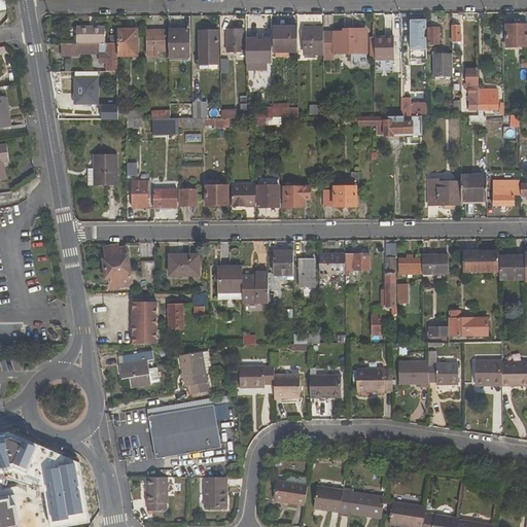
[(426,46),(426,20),(421,20),(421,16),(414,16),(414,20),(411,20),(410,20),(411,46),(426,46)]
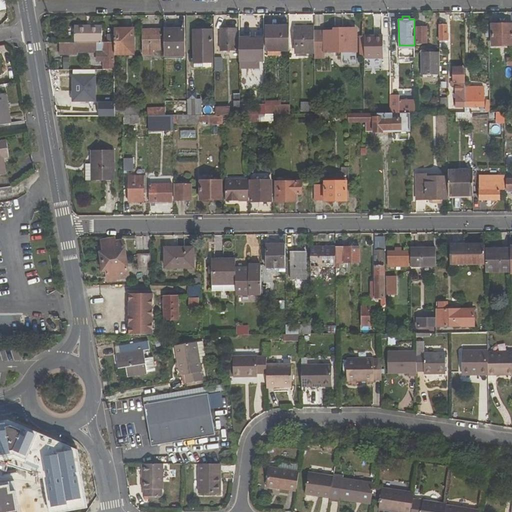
[(511,45),(511,23),(493,24),(493,46),(511,45)]
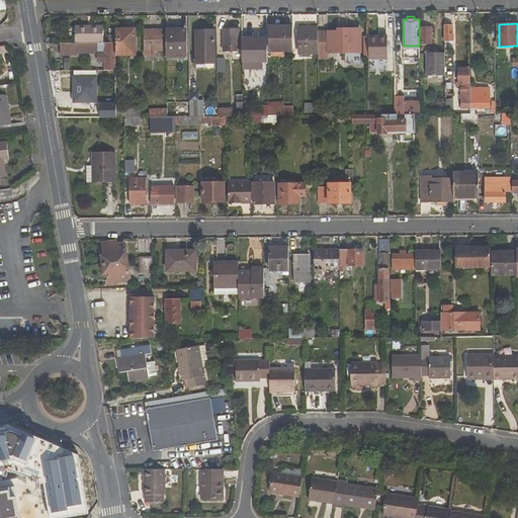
[(75,44),(103,44),(104,27),(75,26),(75,44)]
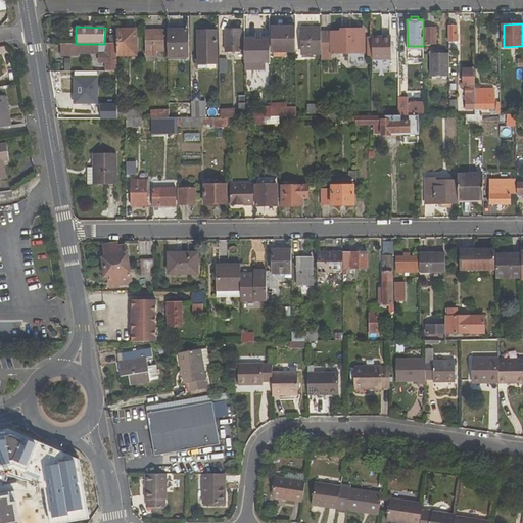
[(296,51),(296,28),(274,29),(274,51),(296,51)]
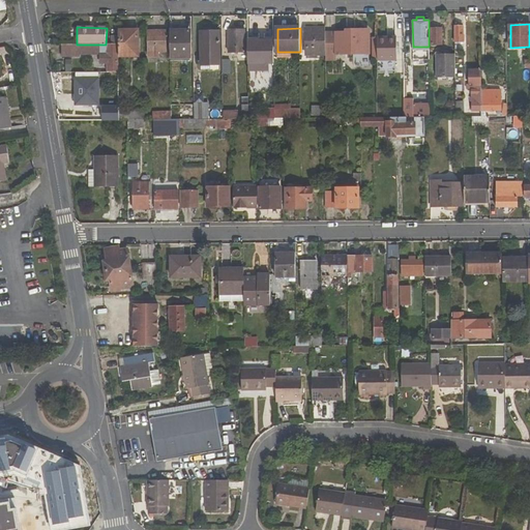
[(306,28),(307,55),(326,54),(325,28),(306,28)]
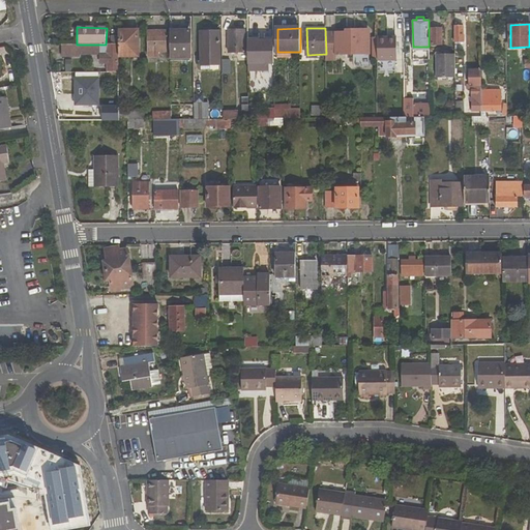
[(432,45),(442,45),(442,28),(431,29),(432,45)]
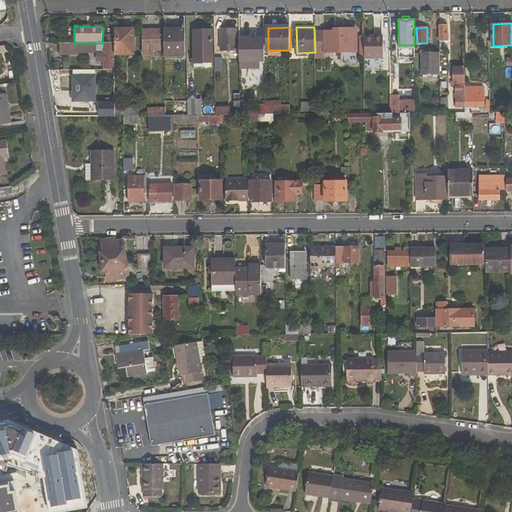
[(346,31),(346,28),(335,28),(335,31),(325,31),(326,52),(356,52),(356,31),(346,31)]
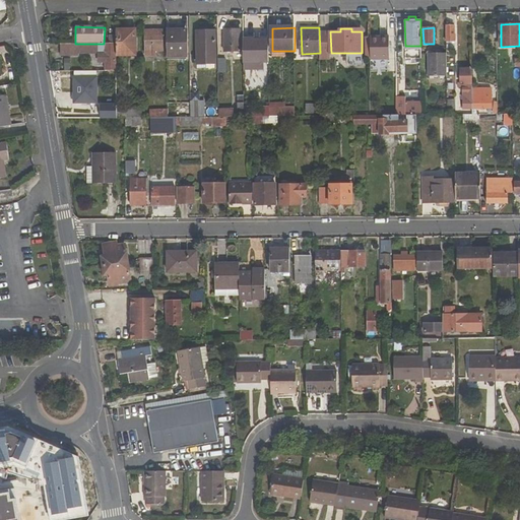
[(135,55),(135,30),(117,30),(117,44),(117,55),(135,55)]
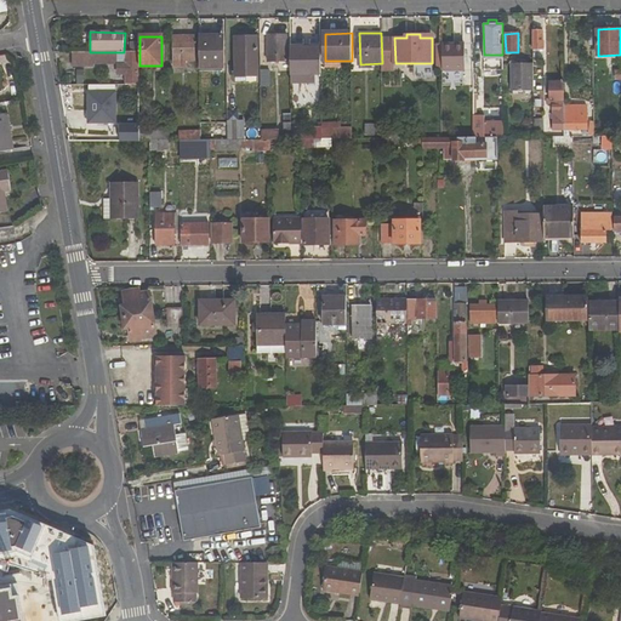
[(235,78),(260,78),(258,36),(235,36),(235,78)]
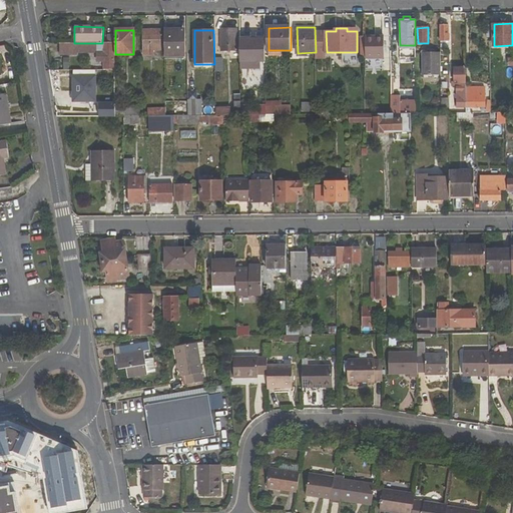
[(236,30),(221,30),(221,50),(237,50),(236,30)]
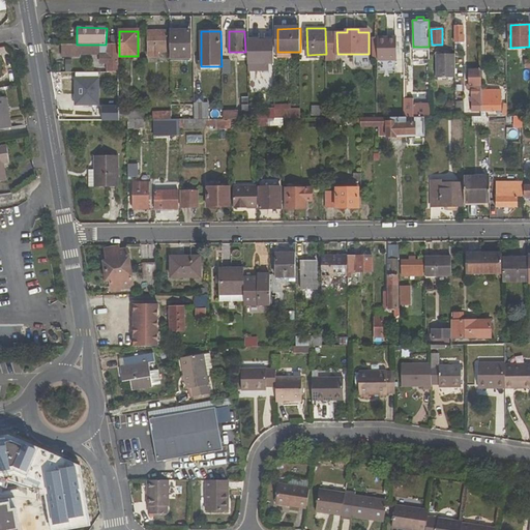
[(157,57),(157,52),(166,52),(166,32),(149,32),(149,57),(157,57)]
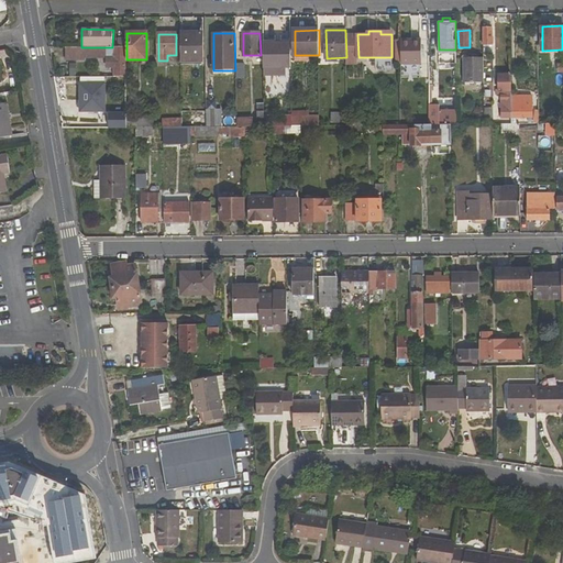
[(180,34),(181,62),(202,61),(201,34),(180,34)]
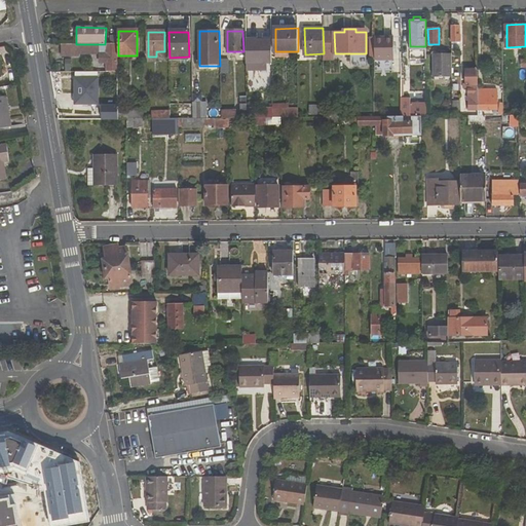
[(375,36),(374,61),(395,61),(395,36),(375,36)]
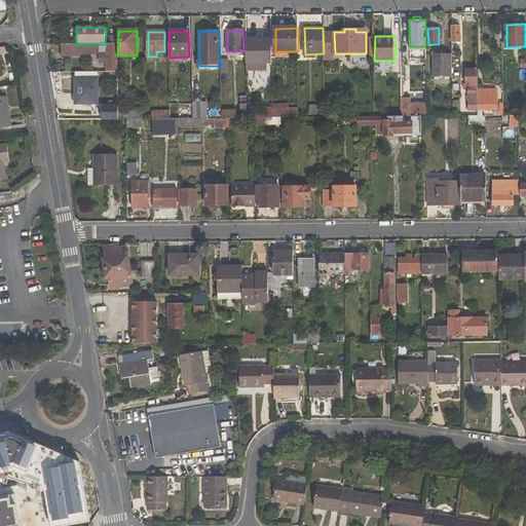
[(247,40),(247,64),(272,64),(272,40),(247,40)]
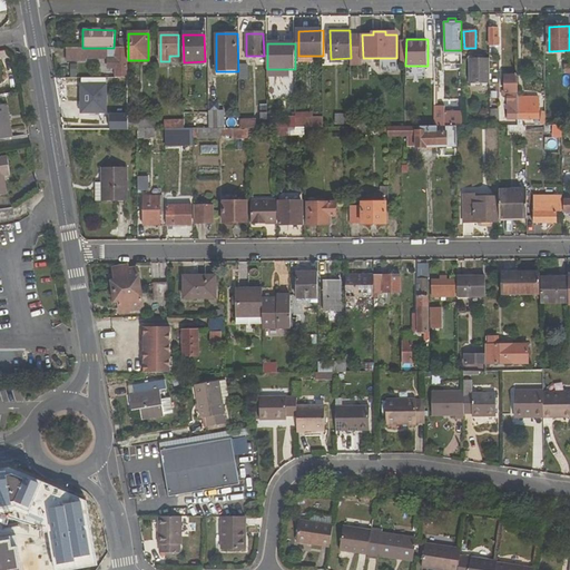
[(66,60),(108,60),(108,78),(128,78),(128,60),(128,48),(114,48),(82,48),(66,47),(66,60)]
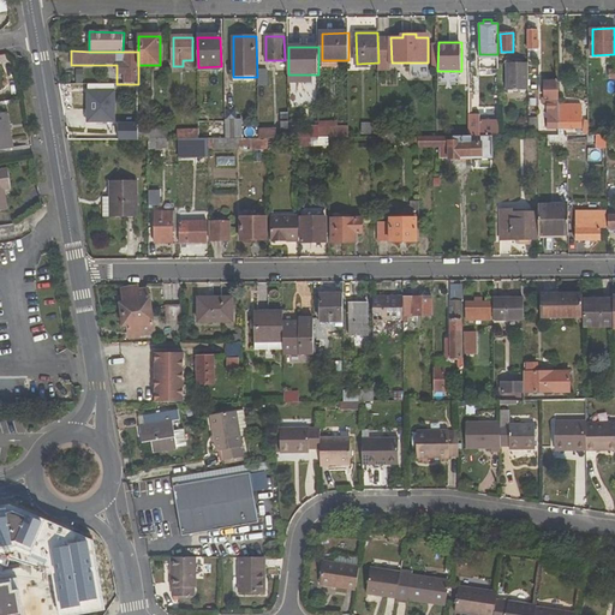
[(507,64),(507,90),(529,89),(529,63),(507,64)]
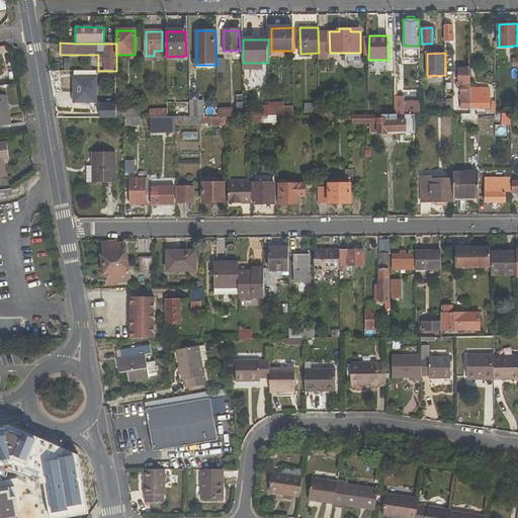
[(470,87),(470,68),(458,68),(459,85),(461,85),(461,109),(471,108),(470,87)]
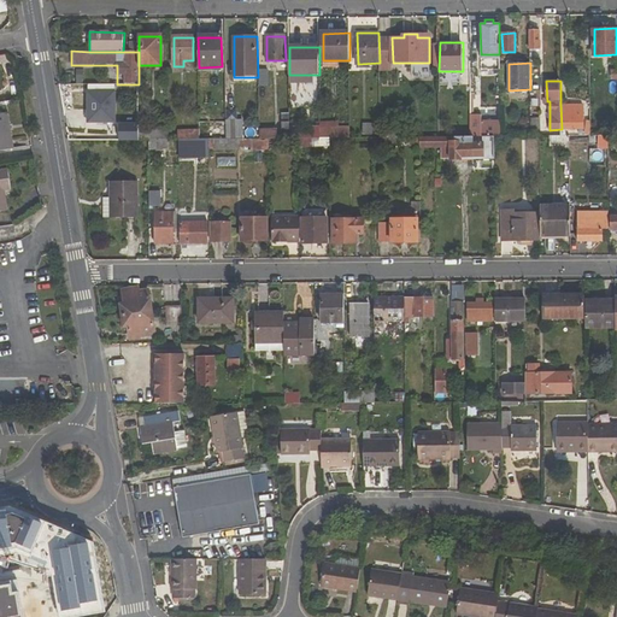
[(115,93),(89,93),(89,122),(115,122),(115,93)]
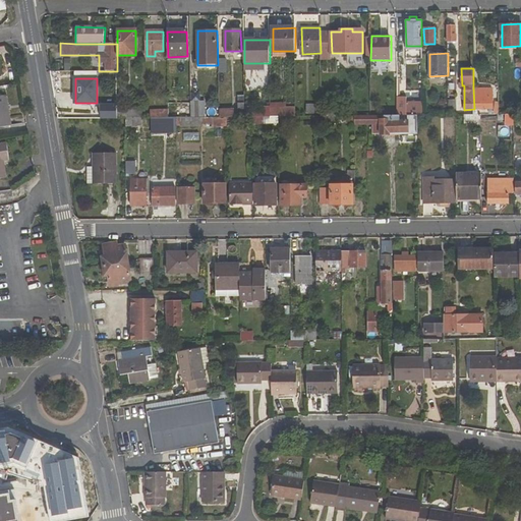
[(494,109),(493,88),(473,88),(474,109),(494,109)]
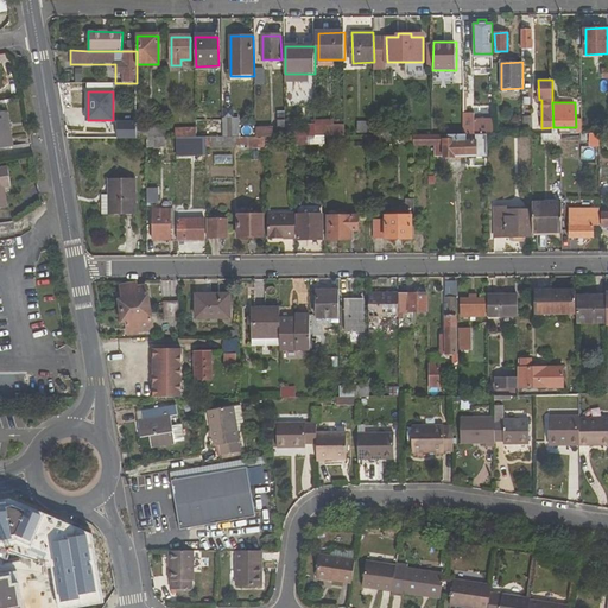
[(8,112),(0,112),(0,149),(14,147),(8,112)]
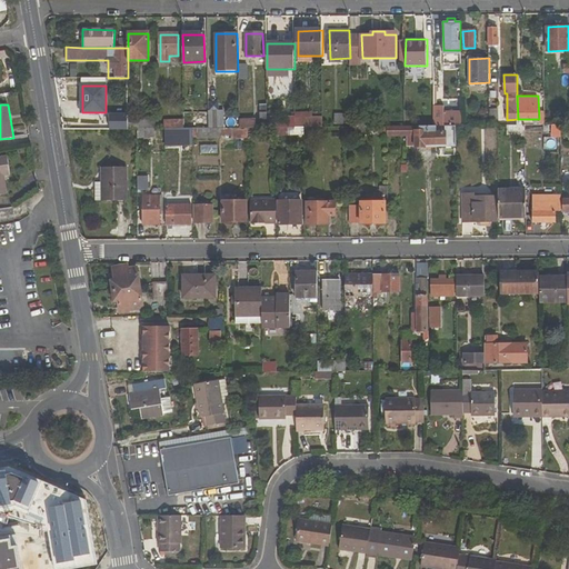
[(435,123),(461,125),(461,109),(436,109),(435,123)]
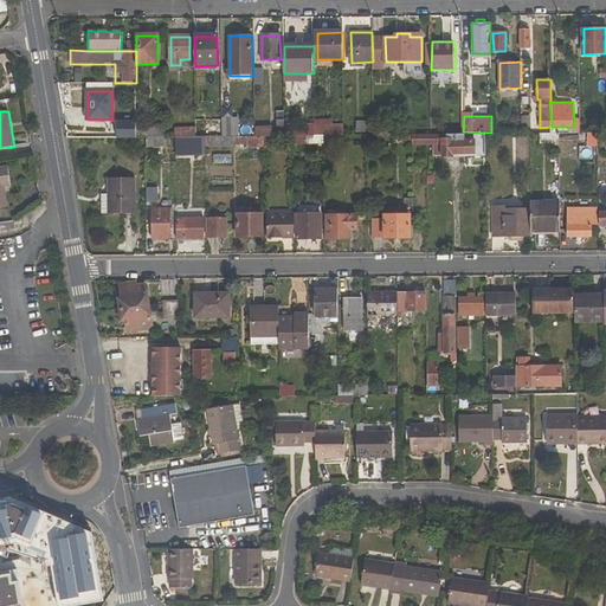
[(236,118),(225,120),(226,136),(236,136),(236,118)]
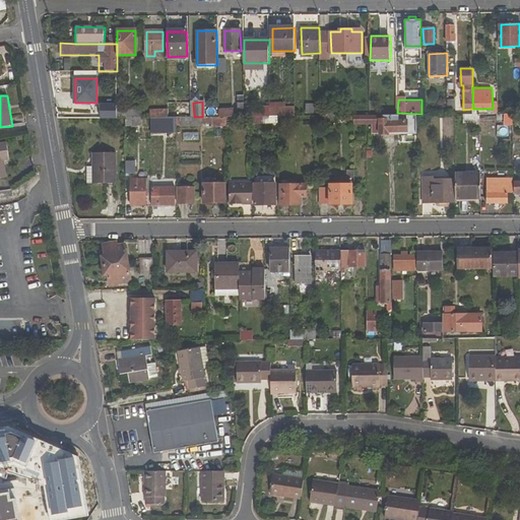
[(191,103),(183,103),(183,105),(176,106),(177,117),(191,117),(191,103)]
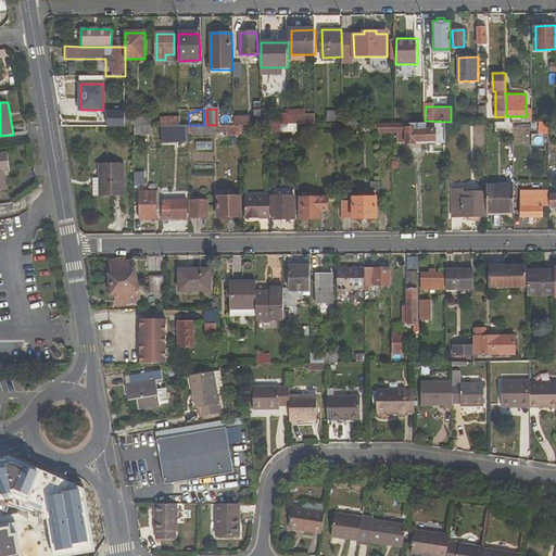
[(336,112),(327,112),(327,121),(336,121),(336,112)]
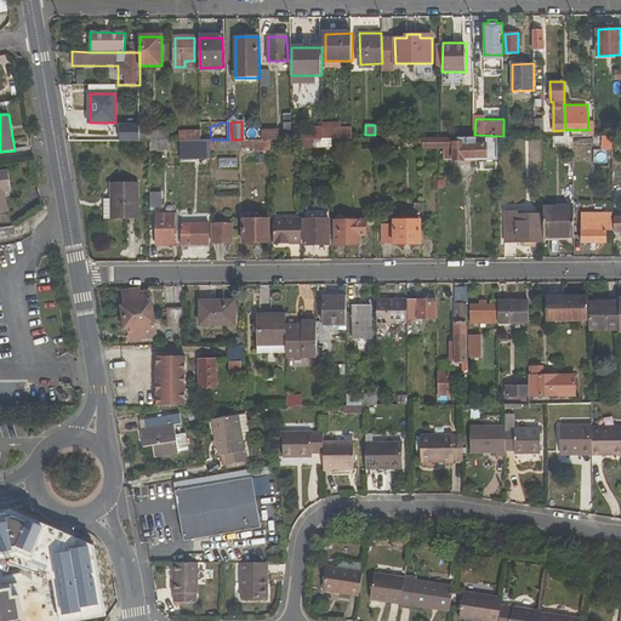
[(332,138),(352,138),(352,129),(323,126),(323,138),(332,138)]
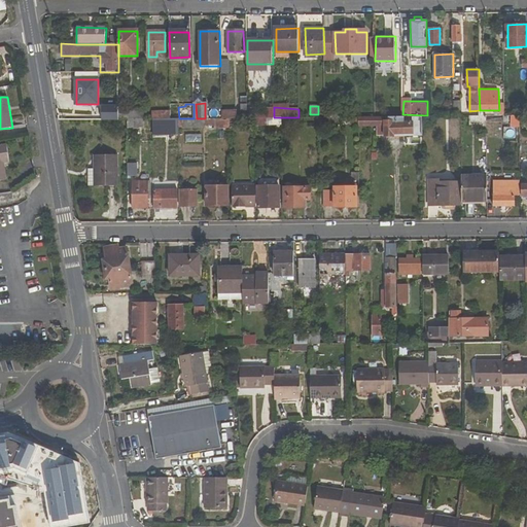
[(144,109),(118,109),(118,119),(128,119),(144,119),(144,109)]
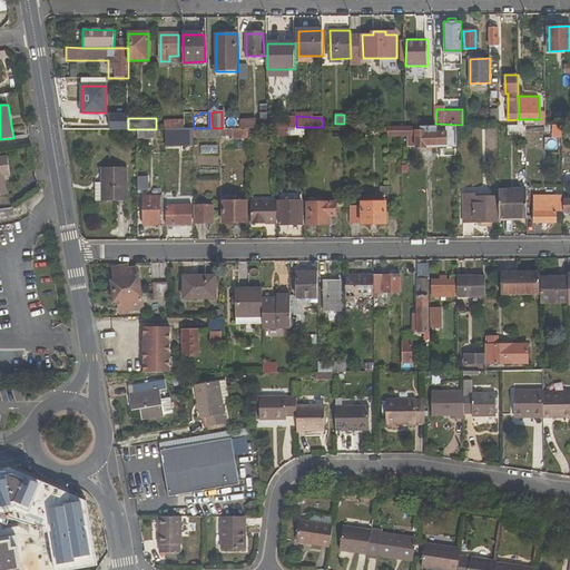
[(389,135),(389,137),(409,136),(409,126),(406,126),(389,126),(389,135)]
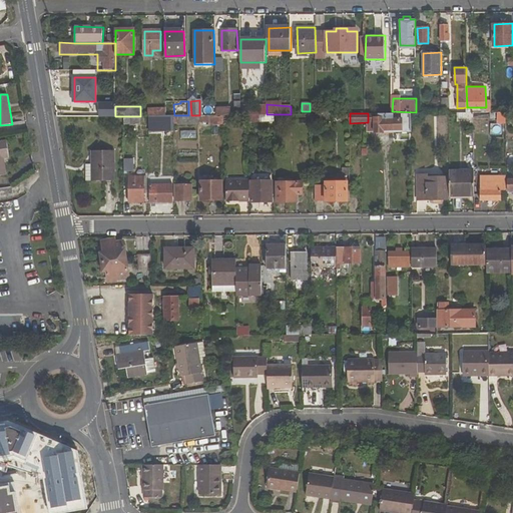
[(368,131),(375,131),(375,132),(385,132),(385,130),(412,130),(412,113),(391,113),(368,113),(368,122),(368,131)]
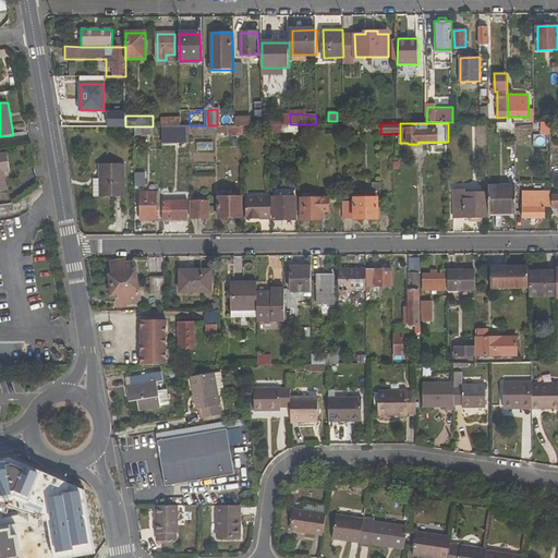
[(229,125),(193,126),(193,136),(218,135),(218,134),(229,134),(229,125)]
